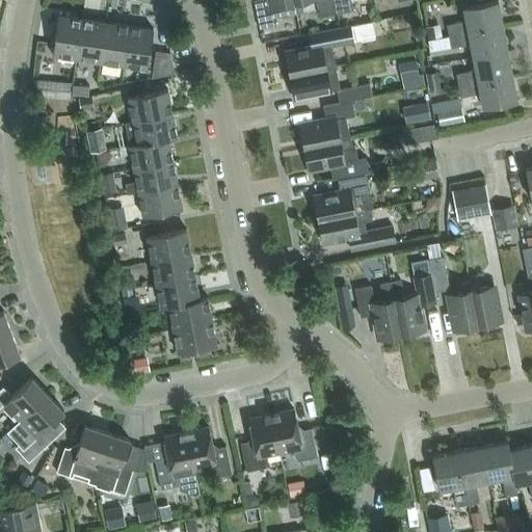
[(289,15),(297,14),(294,0),(255,0),(261,28),(277,25),(275,18),(289,15)]
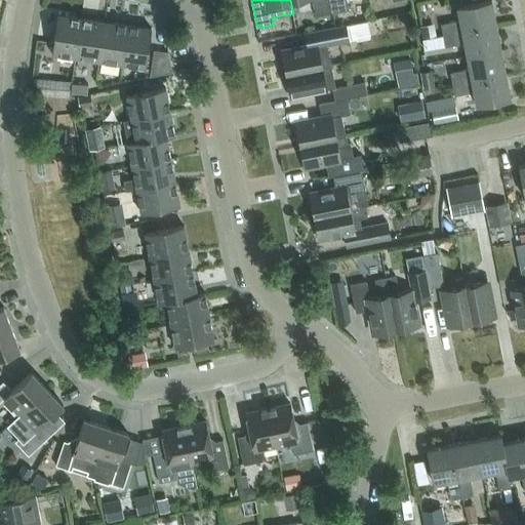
[(333,13),(330,0),(290,0),(293,13),(300,11),(299,1),(305,0),(313,0),(317,16),(333,13)]
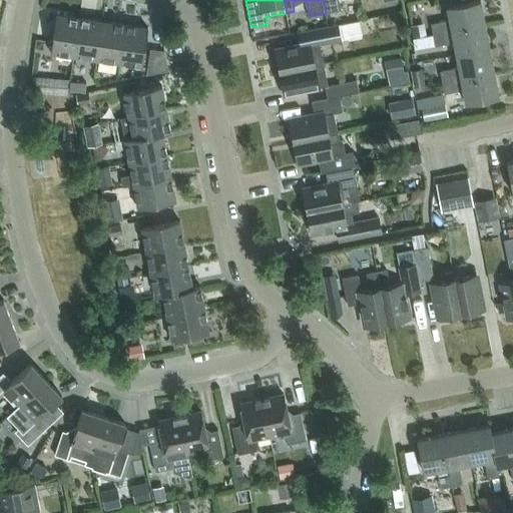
[(323,0),(326,13),(343,10),(341,0),(340,0),(323,0)]
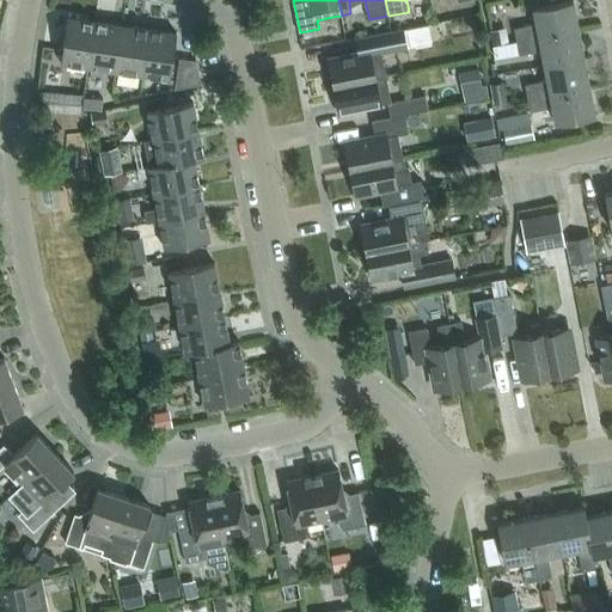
[(570,0),(533,7),(536,24),(514,28),(516,41),(579,29),(571,0),(570,0)]
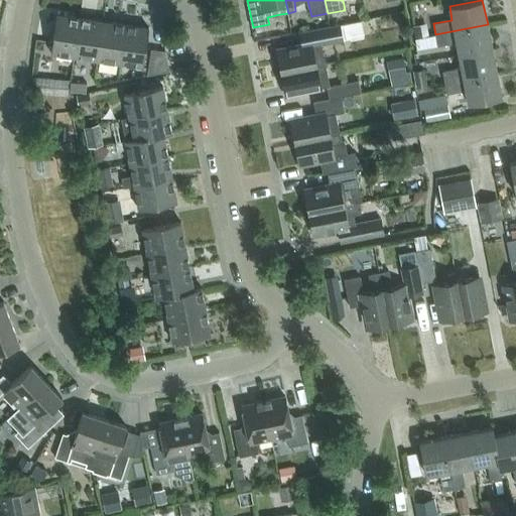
[(80,18),(56,14),(50,52),(74,56),(80,18)]
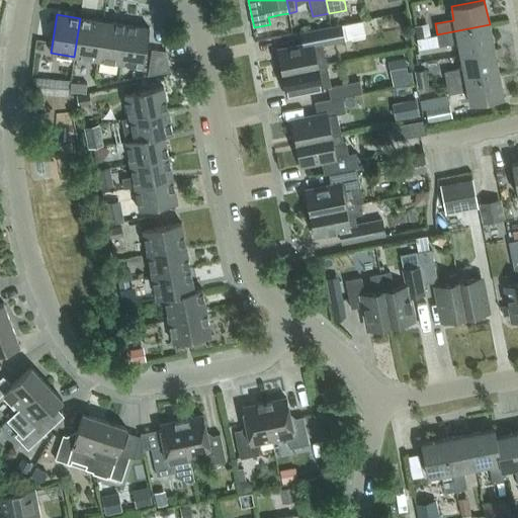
[(74,57),(97,60),(103,21),(80,18),(74,57)]
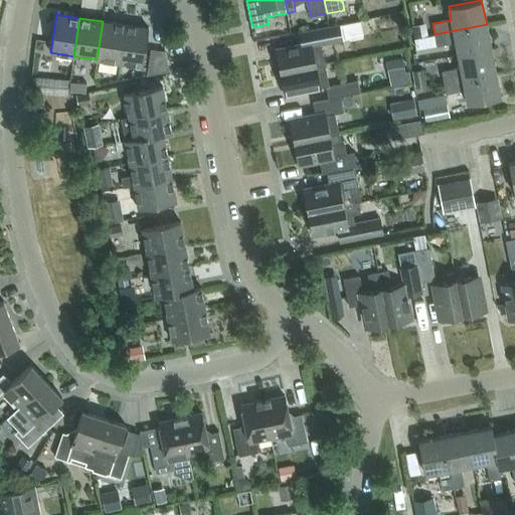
[(97,59),(120,62),(125,24),(103,21),(97,59)]
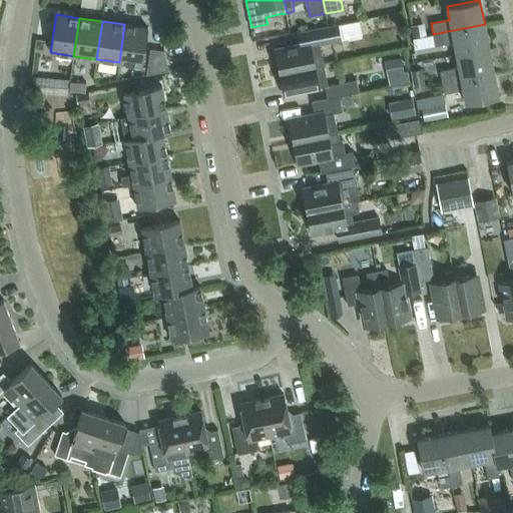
[(426,36),(424,23),(410,25),(412,38),(426,36)]
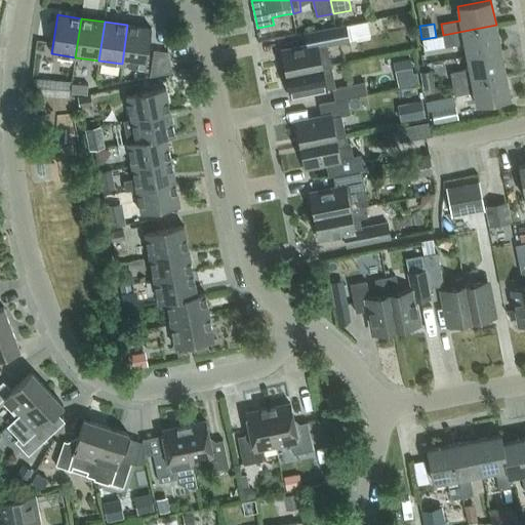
[(146,68),(151,29),(127,25),(122,64),(146,68)]
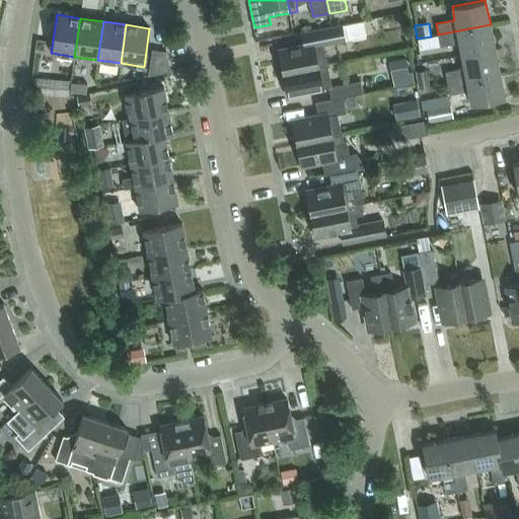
[(283,73),(326,64),(322,45),(345,41),(342,24),(301,32),(303,45),(278,50),(283,73)]
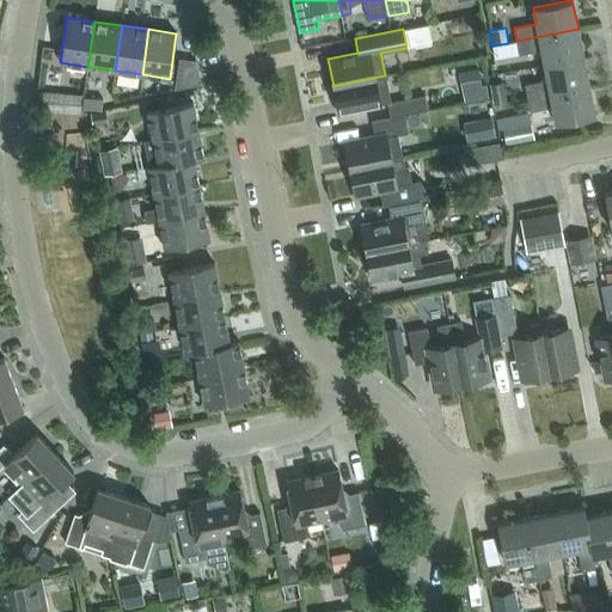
[(519,54),(540,50),(544,65),(583,57),(579,29),(516,41),(519,54)]
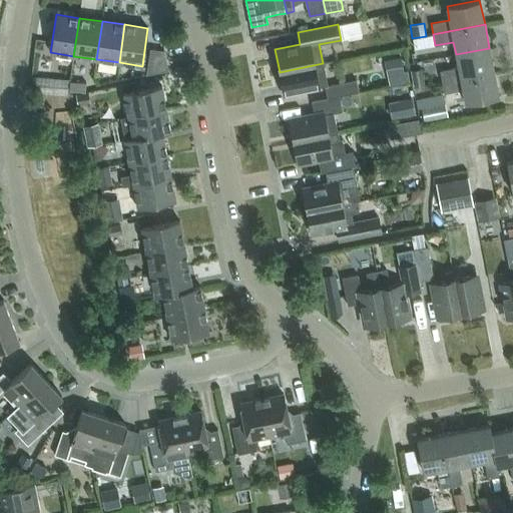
[(456,54),(458,67),(440,71),(442,82),(494,72),(489,48),(456,54)]
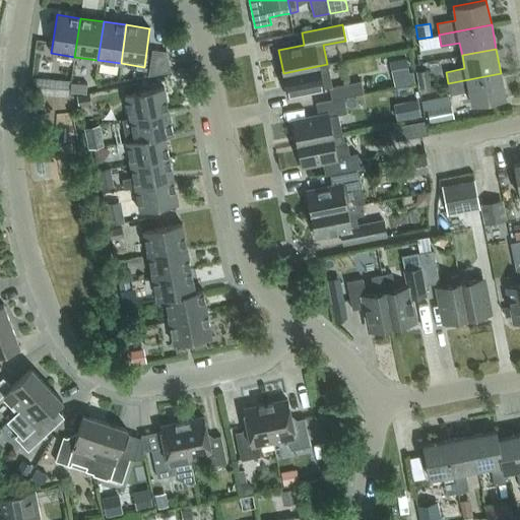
[(171,71),(167,51),(154,50),(150,75),(171,71)]
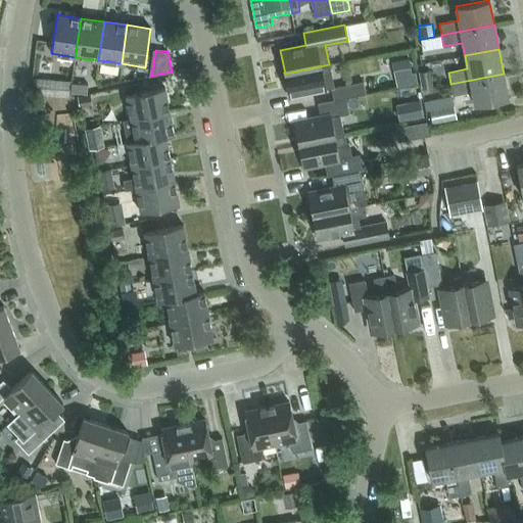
[(408,57),(392,60),(395,78),(397,89),(418,85),(416,74),(411,75),(408,57)]
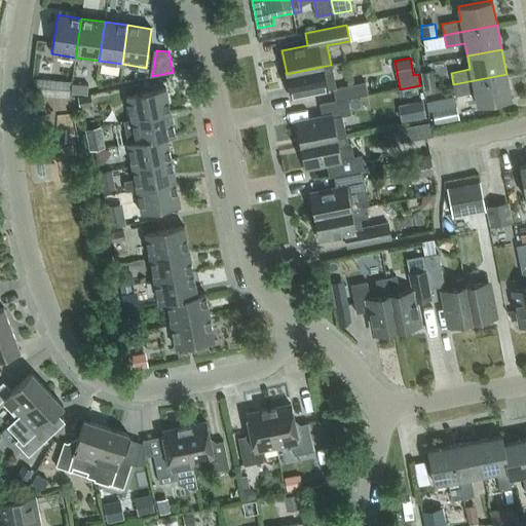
[(335,87),(331,65),(287,74),(291,96),(333,87),(335,101),(347,98),(368,95),(365,81),(335,87)]
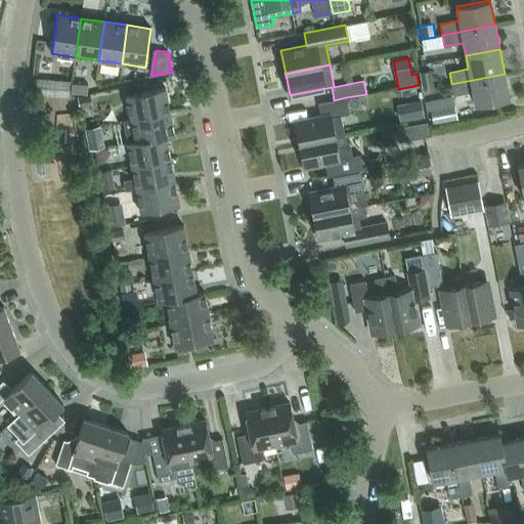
[(419,72),(422,88),(433,86),(430,70),(419,72)]
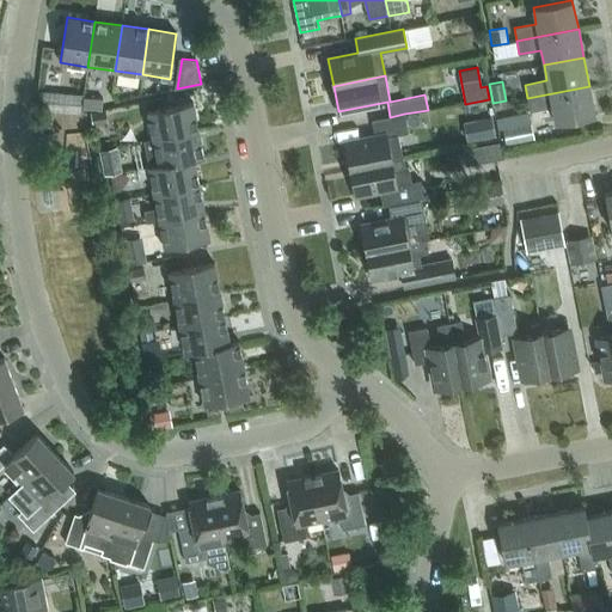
[(555,122),(594,115),(589,86),(527,98),(530,111),(552,106),(555,122)]
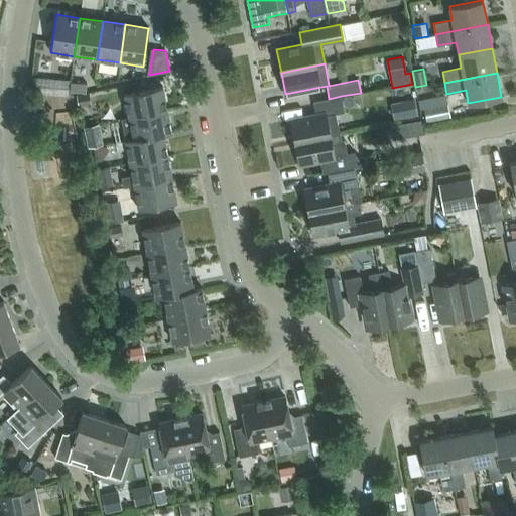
[(69,80),(32,77),(31,93),(68,96),(69,80)]
